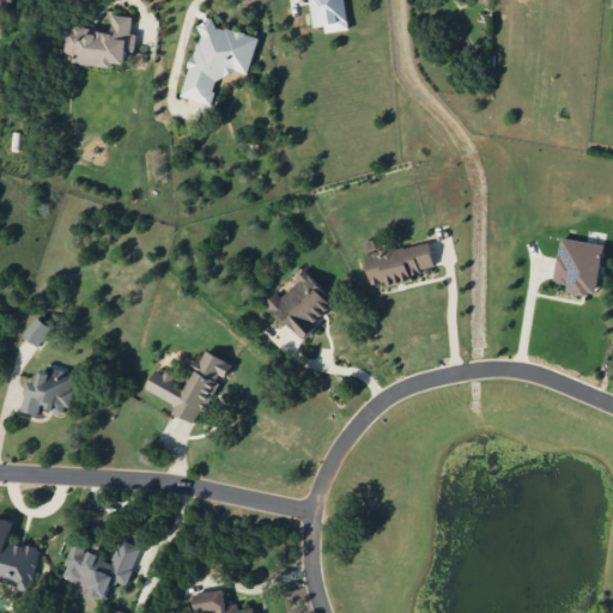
[(345,0),(309,0),(314,28),(325,25),(326,32),(349,29),(345,0)]
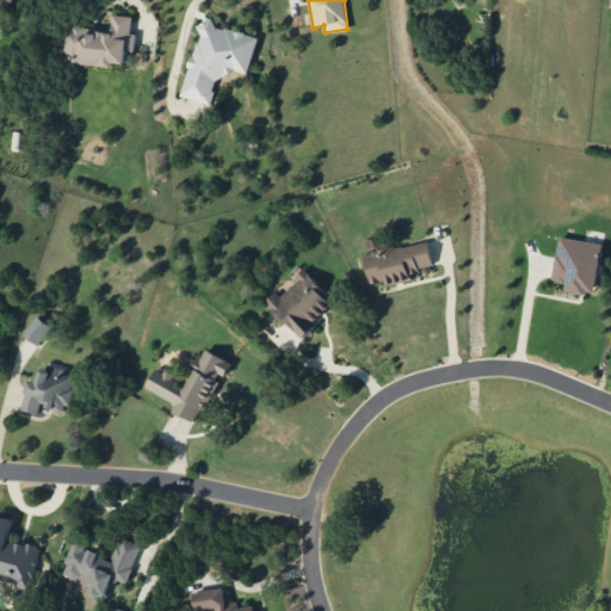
[(73,65),(115,67),(115,62),(127,63),(128,51),(136,51),(137,34),(131,34),(133,16),(113,14),(112,31),(65,28),(63,55),(74,55),(73,65)]
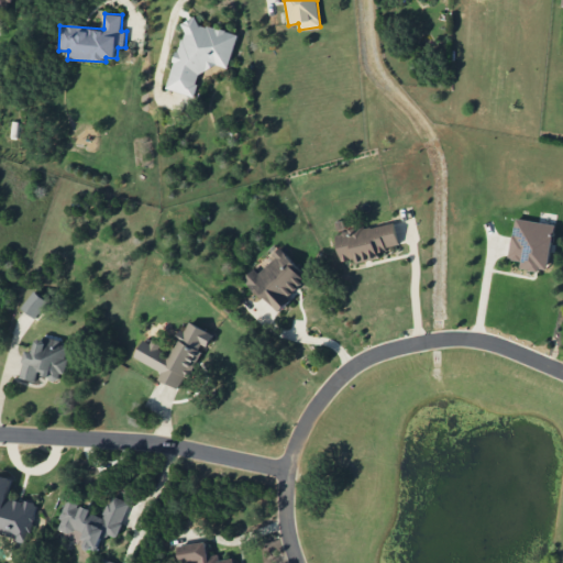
[(167,89),(195,96),(203,65),(228,72),(239,33),(191,21),(190,23),(186,22),(167,89)]
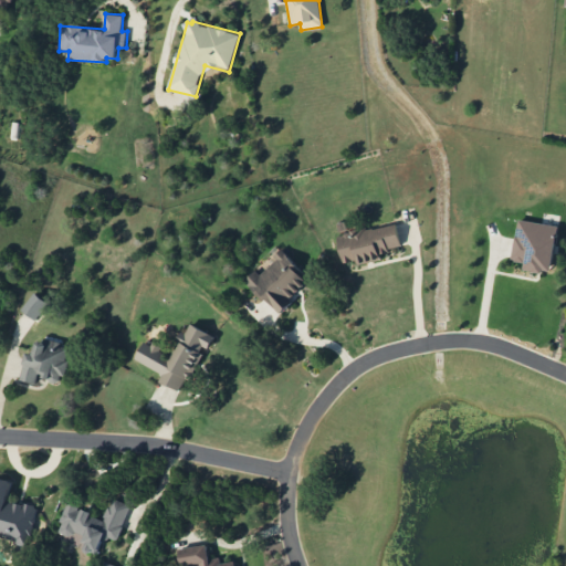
[(557,226),(519,219),(512,261),(525,263),(524,269),(549,273),(557,226)]
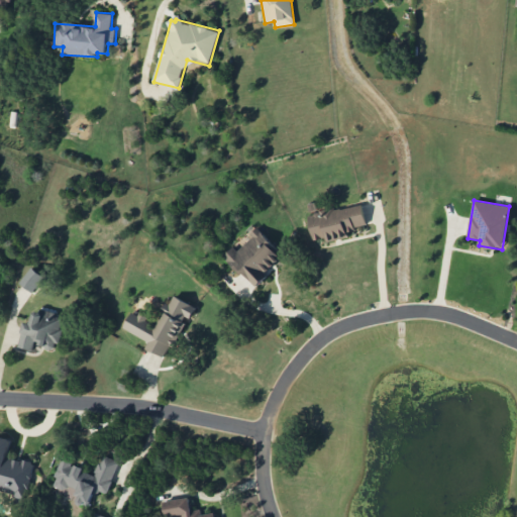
[(308,214),(313,240),(326,237),(327,241),(349,236),(347,229),(367,226),(363,204),(308,214)]
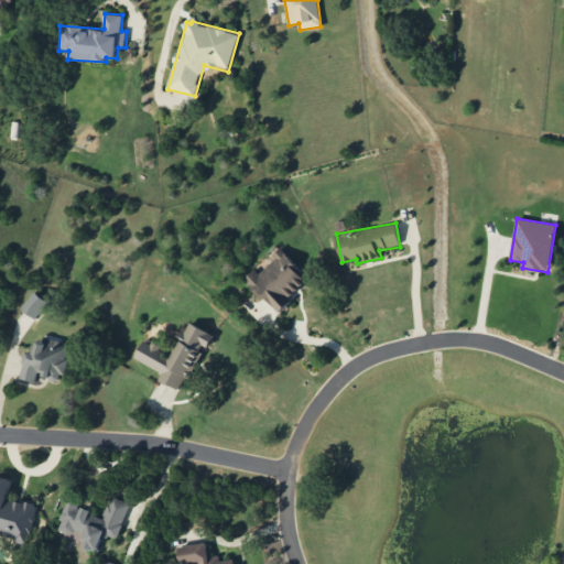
[(245,279),(277,312),(311,280),(282,250),(258,273),(255,269),(245,279)]
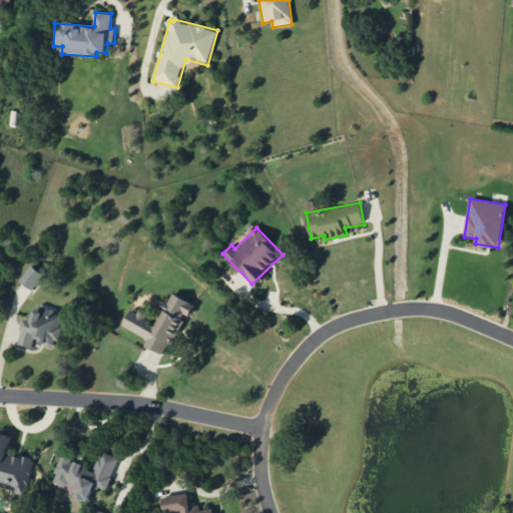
[(20,281),(33,290),(45,274),(31,265),(20,281)]
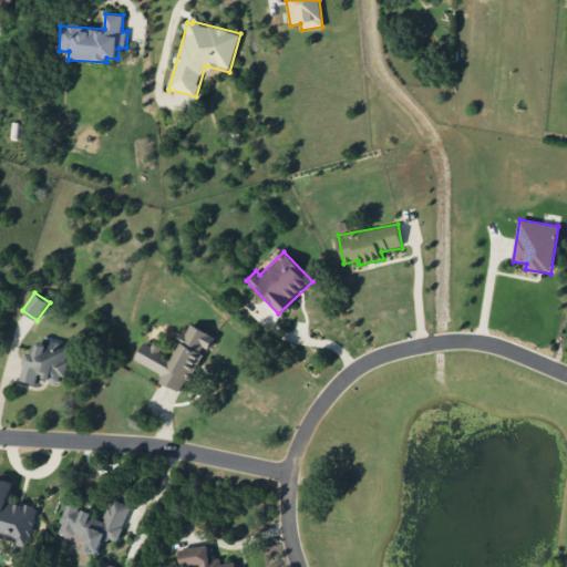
[(135,360),(164,374),(161,381),(182,393),(205,350),(207,352),(216,337),(192,323),(186,333),(184,332),(172,356),(145,341),(135,360)]
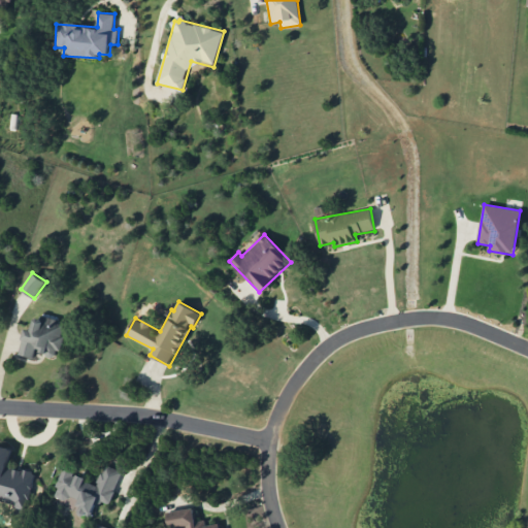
[(19,355),(34,358),(35,352),(57,357),(65,322),(35,316),(31,330),(25,328),(19,355)]
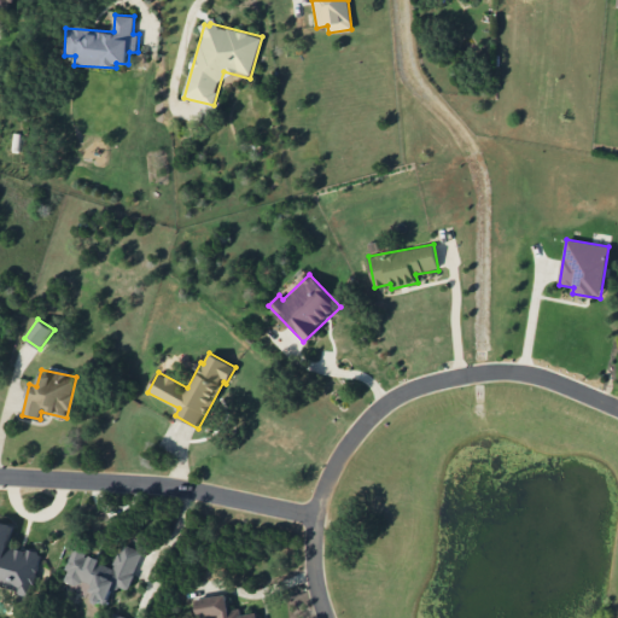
[(0,586),(38,595),(42,572),(38,571),(41,553),(9,546),(13,525),(0,522),(0,586)]
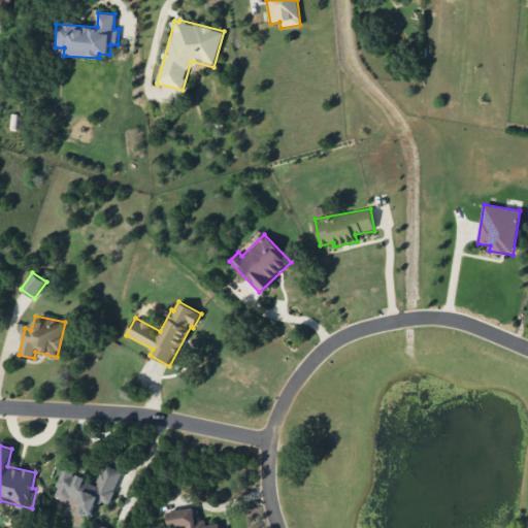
[(122,470),(103,465),(98,482),(62,470),(54,496),(67,501),(69,496),(81,500),(77,513),(92,517),(97,500),(110,505),(122,470)]
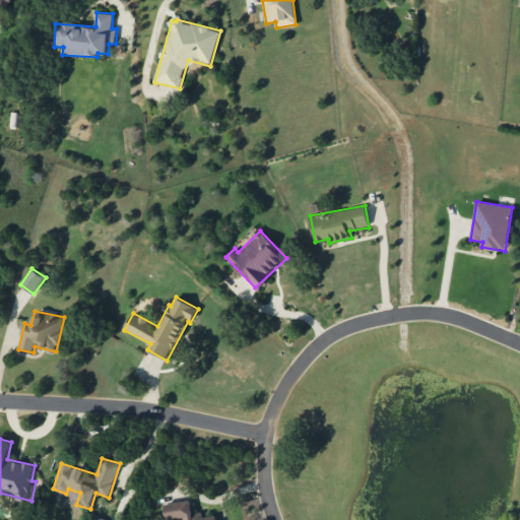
[(165,504),(167,519),(171,519),(182,519),(215,519),(215,516),(202,517),(202,512),(193,513),(191,500),(165,504)]
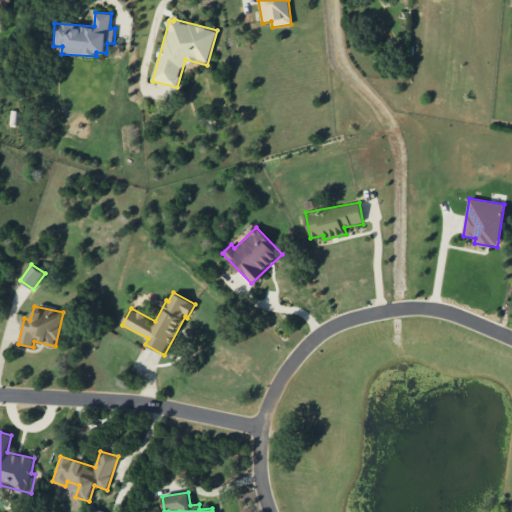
All buildings are outlined.
